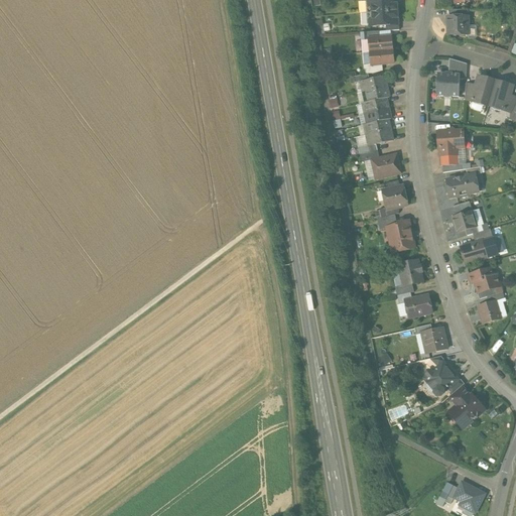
[(377,0),(368,1),(369,14),(398,12),(397,4),(394,4),(394,0),(377,0)]
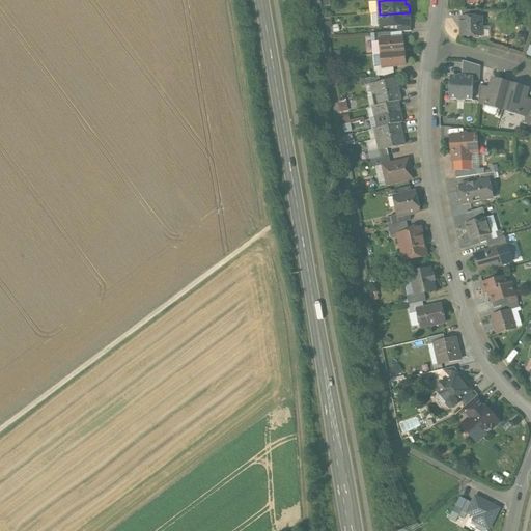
[(410,12),(380,15),(371,15),(371,29),(381,28),(397,27),(408,26),(407,21),(410,20),(410,12)]
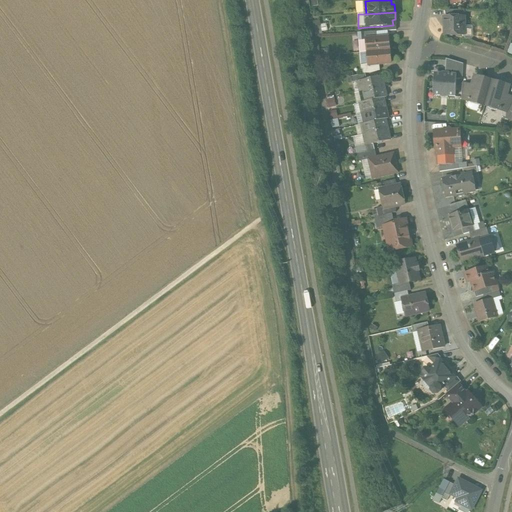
[(465,35),(464,17),(446,18),(444,18),(444,36),(465,35)]
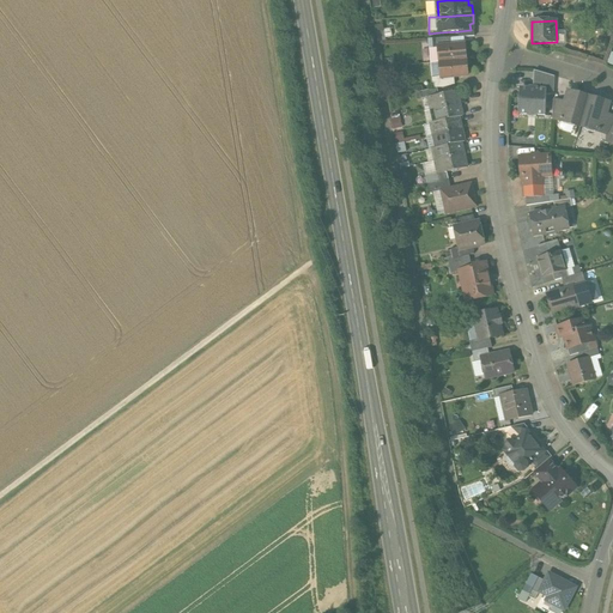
[(471,30),(459,31),(459,38),(474,37),(473,23),(469,24),(471,30)]
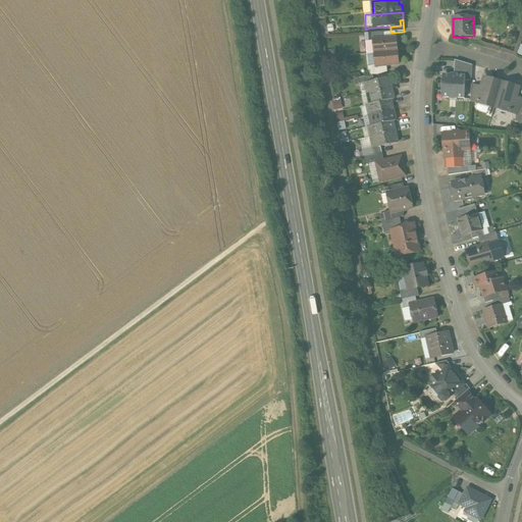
[(383,33),(365,34),(365,42),(373,41),(373,40),(384,39),(383,33)]
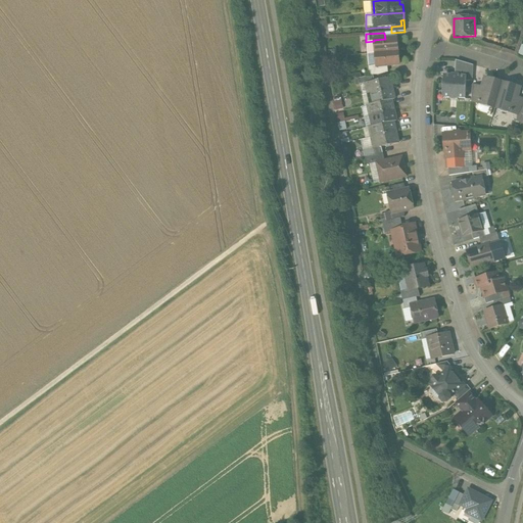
[(385,39),(374,40),(374,41),(375,54),(397,52),(397,44),(397,43),(397,39),(396,38),(385,39)]
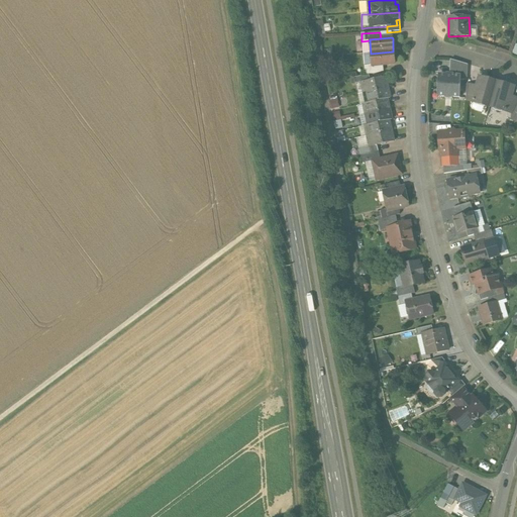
[(393,52),(371,54),(373,66),(373,67),(383,66),(394,65),(395,64),(395,60),(394,59),(393,52)]
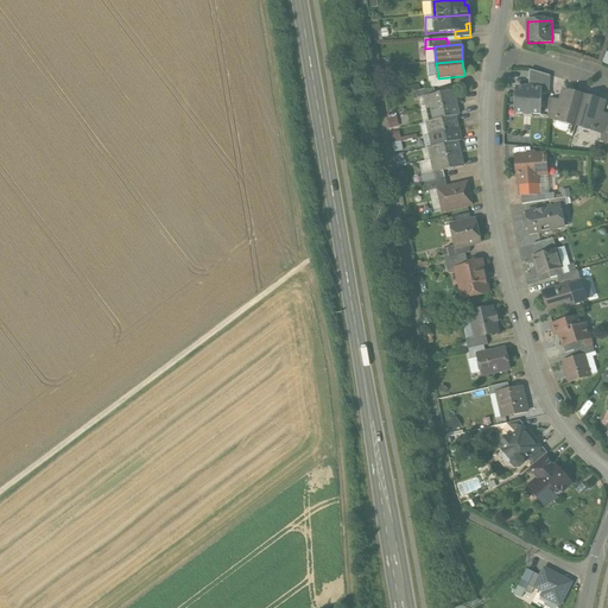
[(530,70),(529,87),(533,87),(533,88),(542,88),(542,94),(549,95),(550,76),(530,70)]
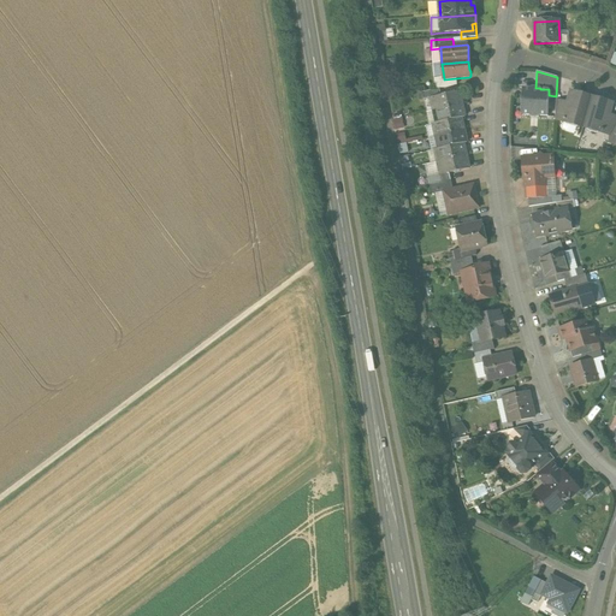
[(434,80),(436,90),(439,89),(457,86),(456,78),(444,80),(444,78),(434,80)]
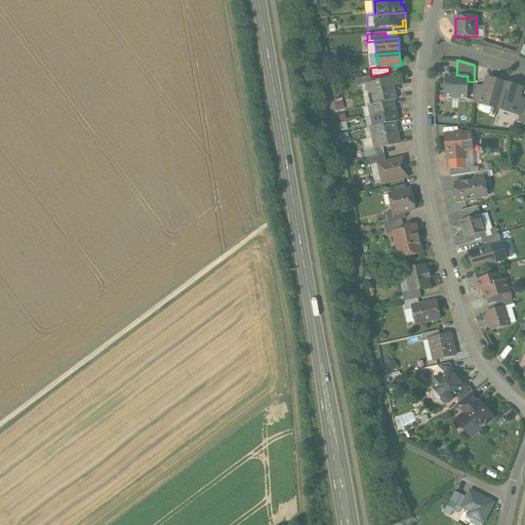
[(460,76),(460,75),(456,75),(453,75),(452,76),(449,75),(449,81),(445,81),(444,92),(448,92),(448,98),(451,98),(451,99),(459,99),(459,98),(467,99),(468,81),(468,76),(460,76)]
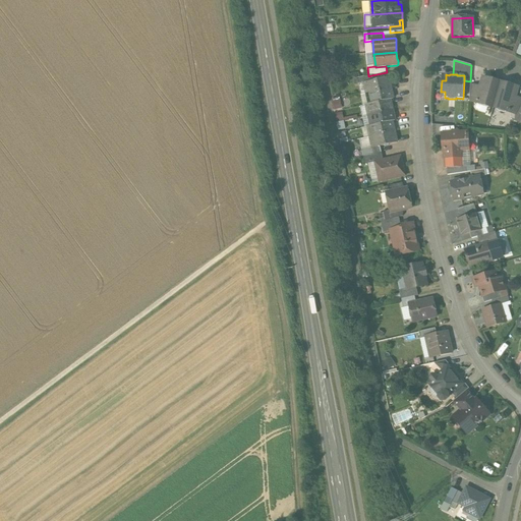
[(364,83),(373,81),(371,75),(368,76),(357,78),(359,84),(364,83)]
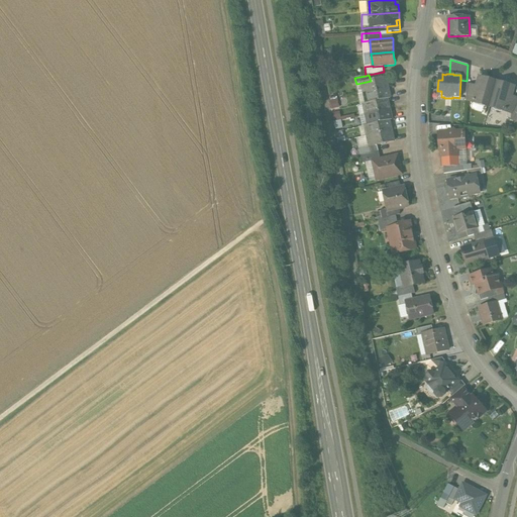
[(371,81),(362,83),(364,94),(388,88),(386,77),(371,81)]
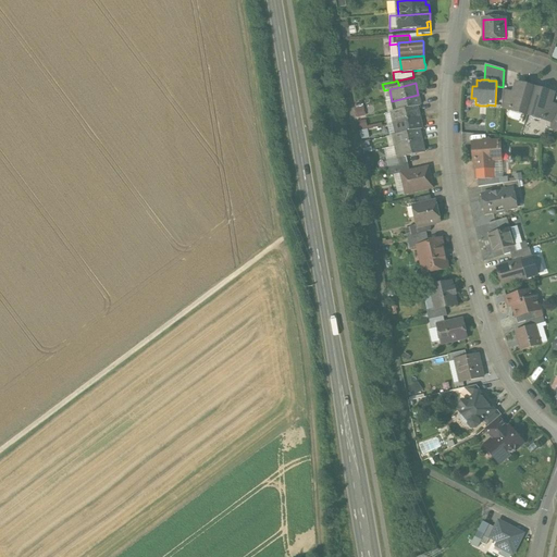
[(535,88),(516,83),(514,94),(509,109),(528,114),(535,88)]
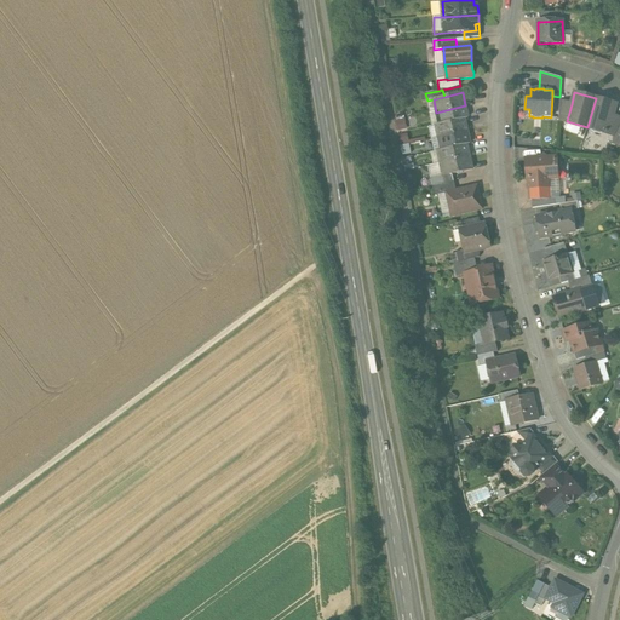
[(616,104),(596,98),(587,127),(608,133),(613,116),(616,104)]
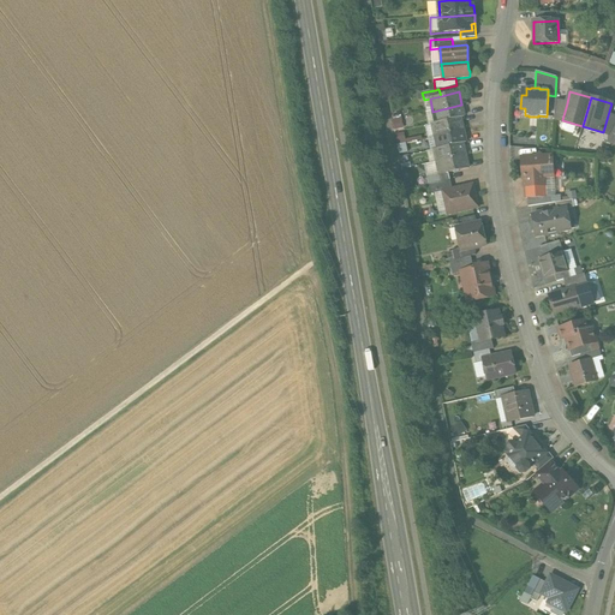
[(567,103),(555,100),(554,120),(562,120),(567,103)]
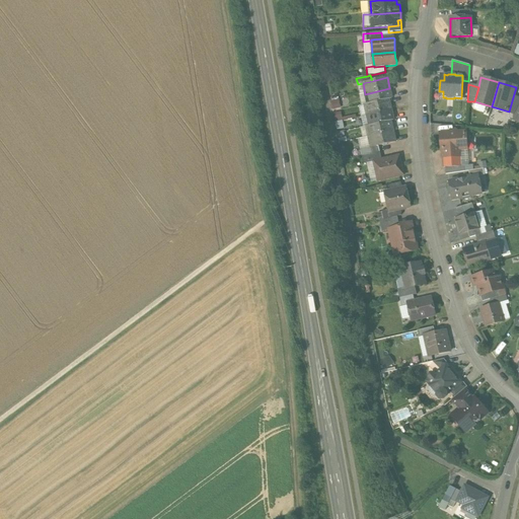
[(389,88),(365,94),(368,104),(388,99),(391,99),(389,88)]
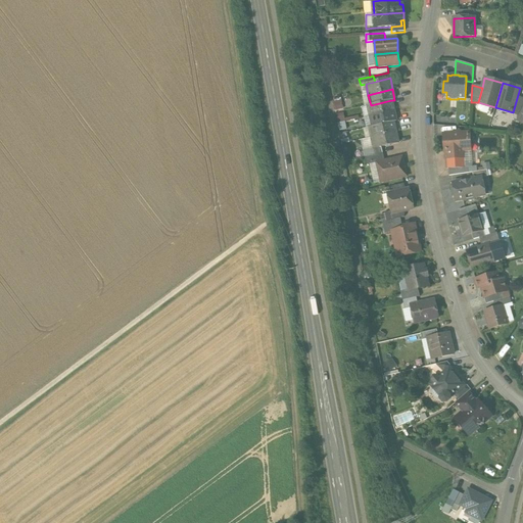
[(519,115),(522,107),(522,99),(517,98),(513,112),(519,115)]
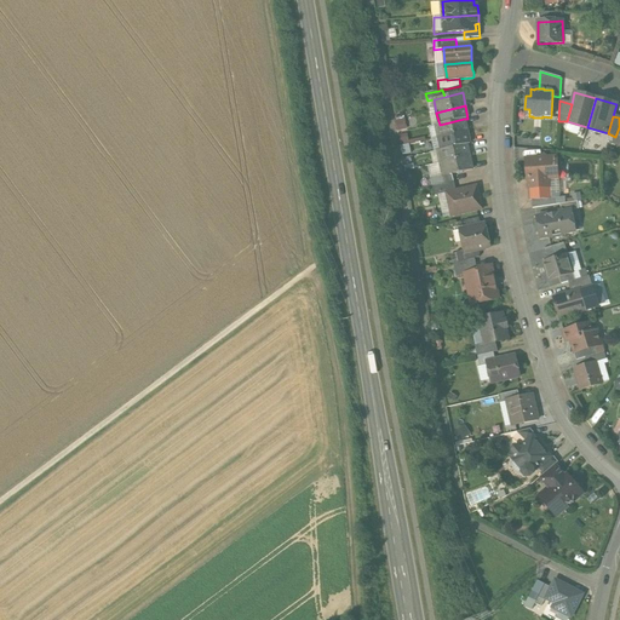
[(406,128),(405,119),(396,120),(399,130),(406,128)]
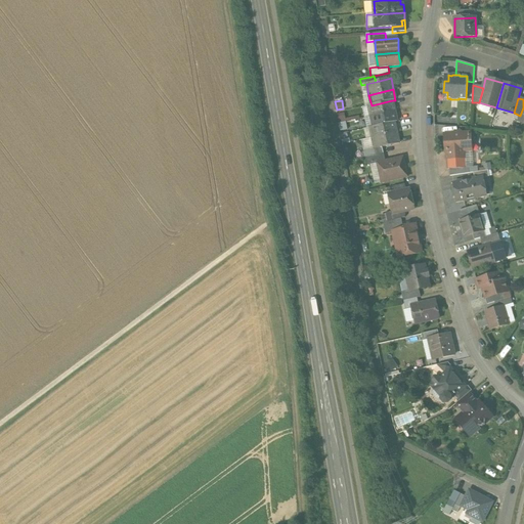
[(372,105),(368,106),(370,117),(395,112),(392,100),(372,105)]
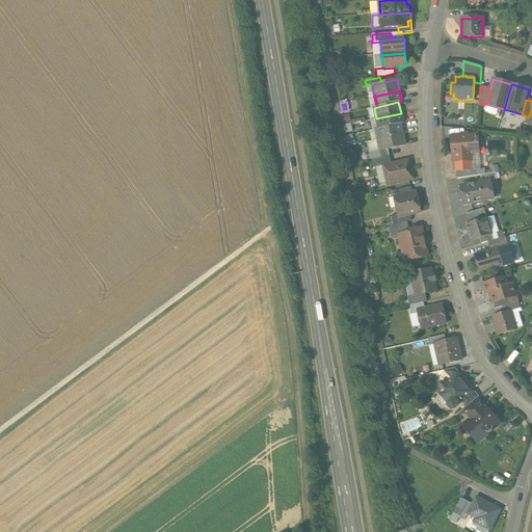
[(401,113),(376,118),(378,129),(400,124),(403,124),(401,113)]
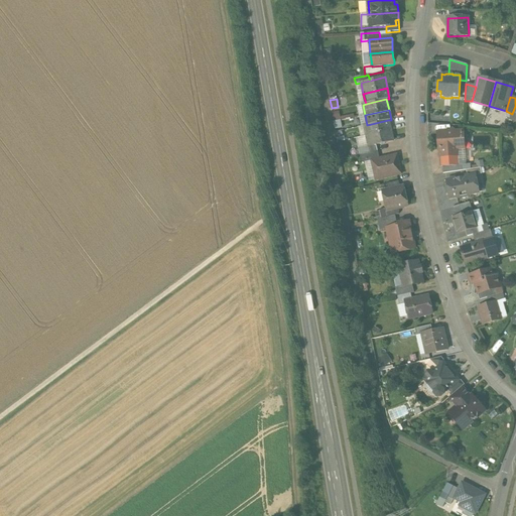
[(367,125),(365,126),(367,136),(391,131),(388,120),(367,125)]
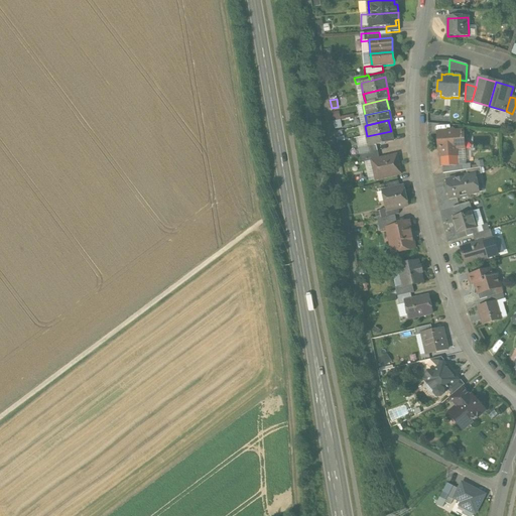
[(449,133),(438,133),(439,156),(452,155),(452,148),(464,147),(463,132),(456,132),(453,129),(449,133)]
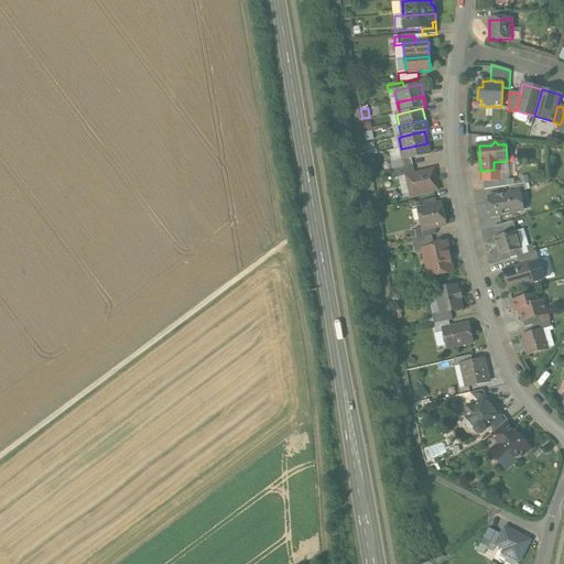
[(427,143),(401,149),(403,161),(412,159),(430,154),(427,143)]
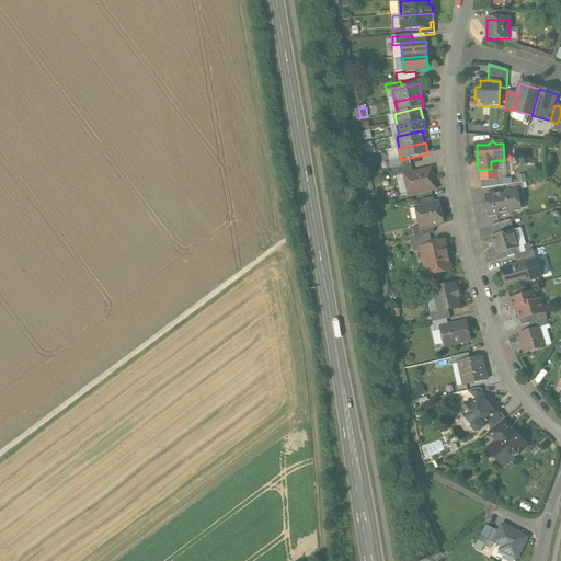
[(391,169),(411,164),(410,158),(401,160),(390,162),(391,169)]
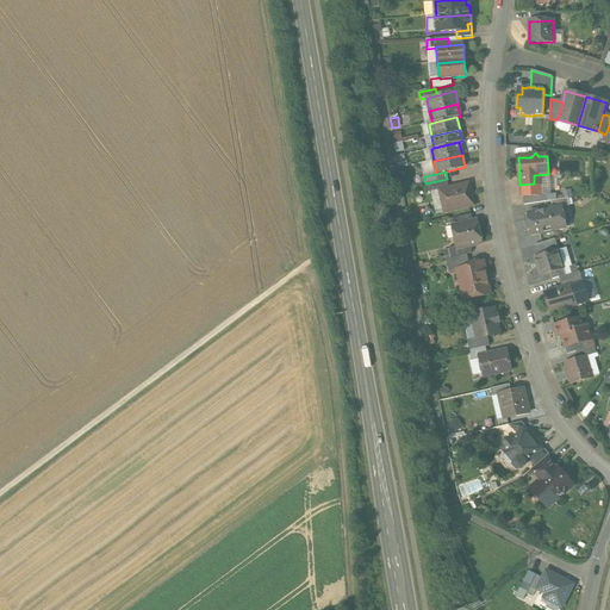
[(534,184),(520,185),(521,198),(523,198),(524,205),(546,203),(545,195),(549,195),(548,174),(534,175),(534,184)]
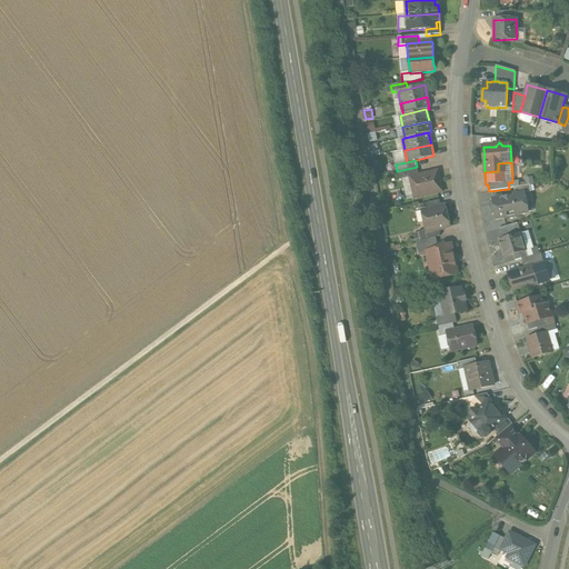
[(399,180),(410,178),(419,176),(417,167),(397,171),(399,180)]
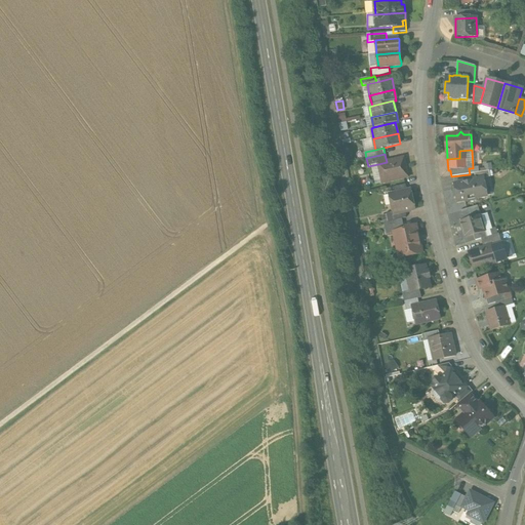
[(387,162),(378,164),(382,184),(408,177),(404,158),(387,162)]
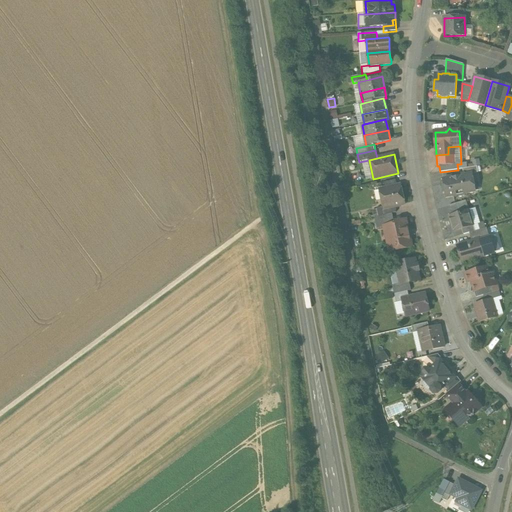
[(477,167),(462,169),(464,175),(471,174),(478,173),(477,167)]
